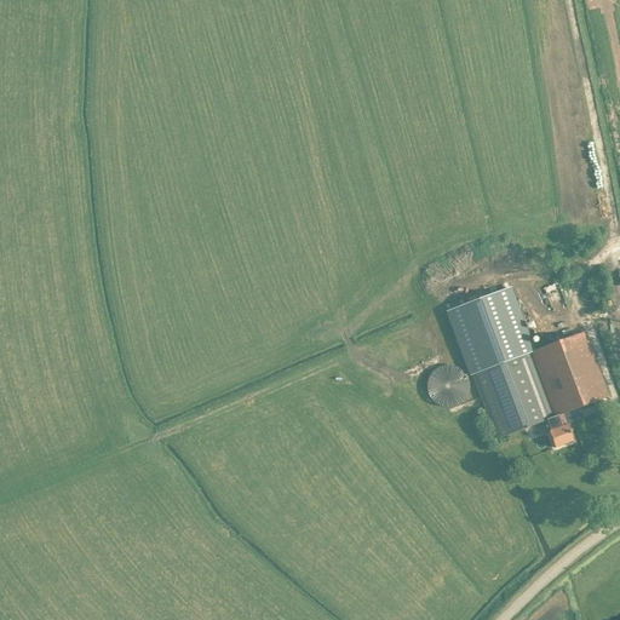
[(546,296),(560,291),(555,277),(541,281),(546,296)]
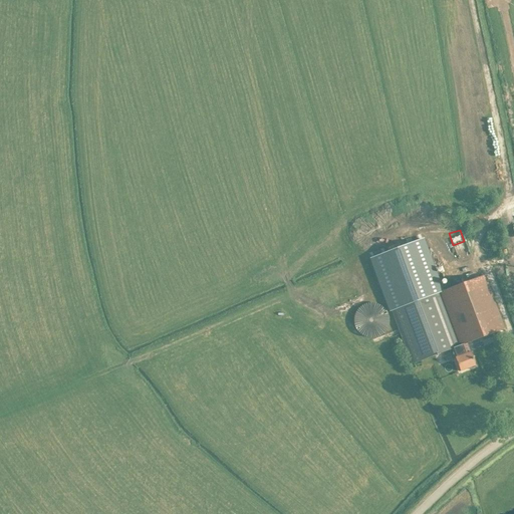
[(421,237),(370,256),(390,307),(391,307),(412,361),(448,347),(466,341),(504,327),(483,273),(441,288),(421,237)]
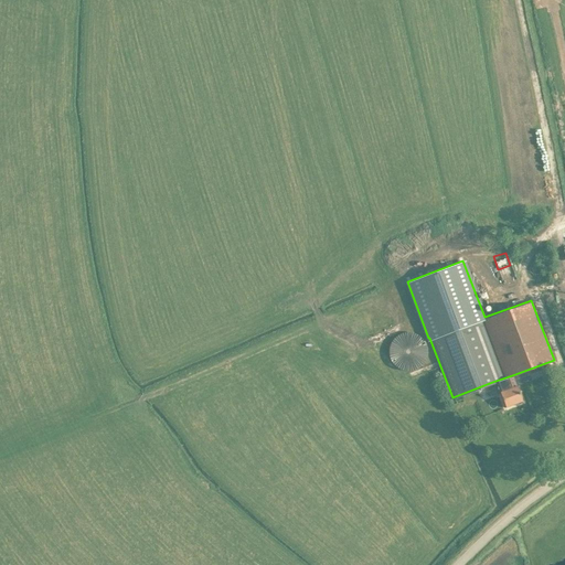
[(401,309),(409,304),(404,296),(395,302),(401,309)]
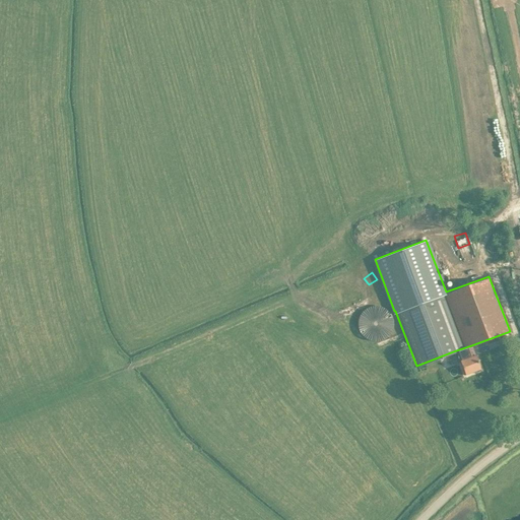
[(329,289),(331,295),(341,291),(338,285),(329,289)]
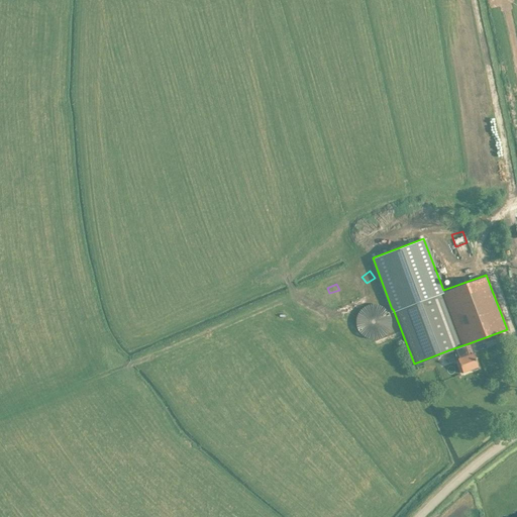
[(469,343),(450,349),(454,358),(456,357),(461,371),(477,365),(469,343)]
